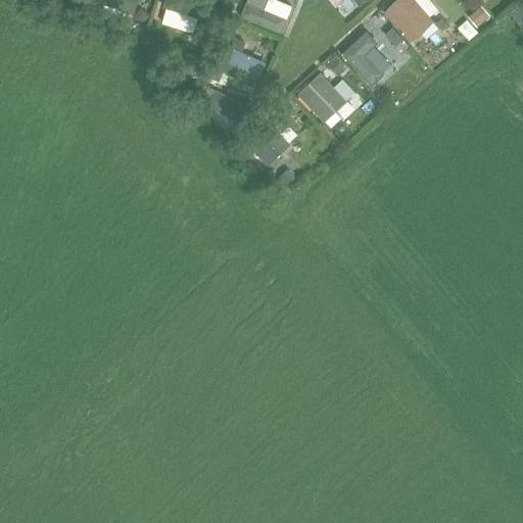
[(86,0),(87,0),(134,15),(138,0),(86,0)]
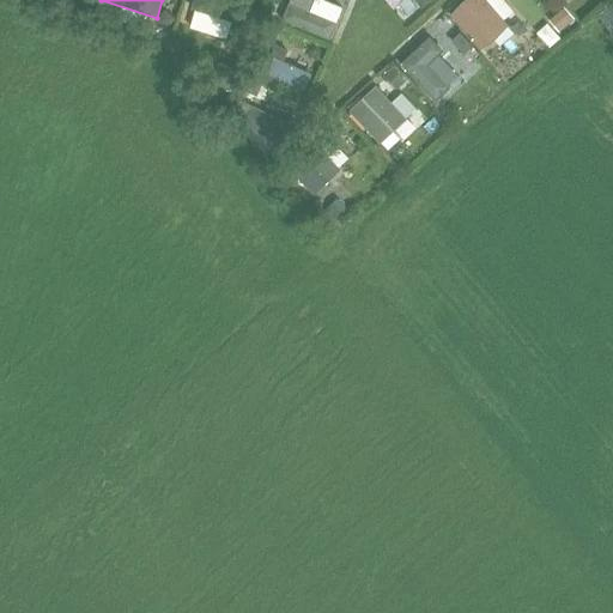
[(194,0),(192,7),(249,26),(256,5),(240,0),(194,0)]
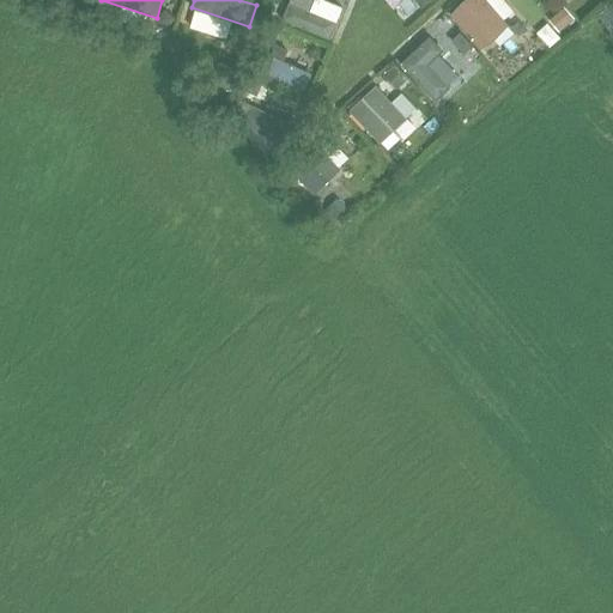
[(322,37),(328,20),(279,0),(273,16),(322,37)]
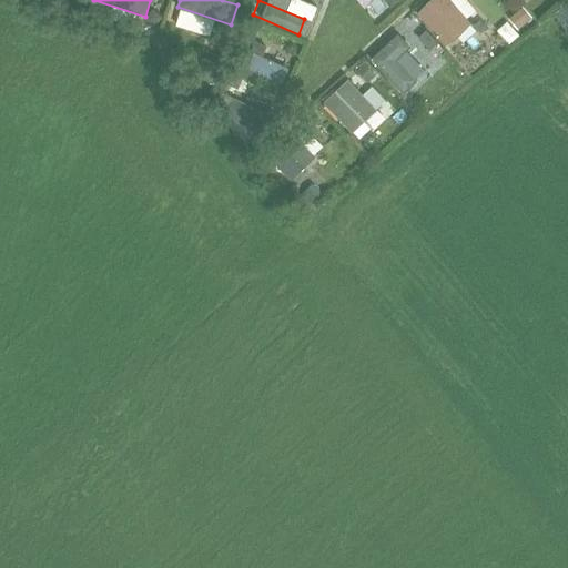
[(398,0),(374,0),(369,4),(378,12),(387,4),(391,8),(398,0)]
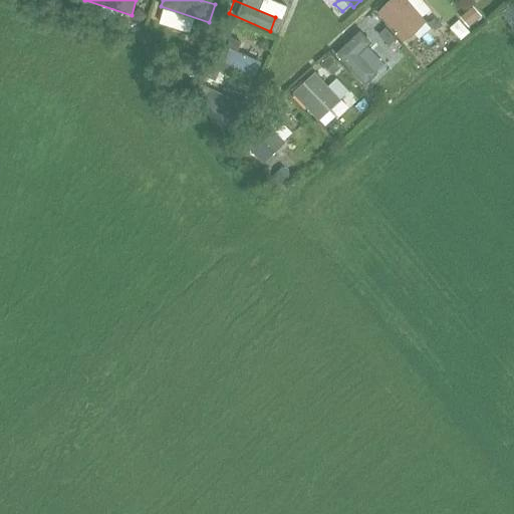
[(393,0),(377,12),(377,13),(404,42),(428,21),(410,0),(393,0)]
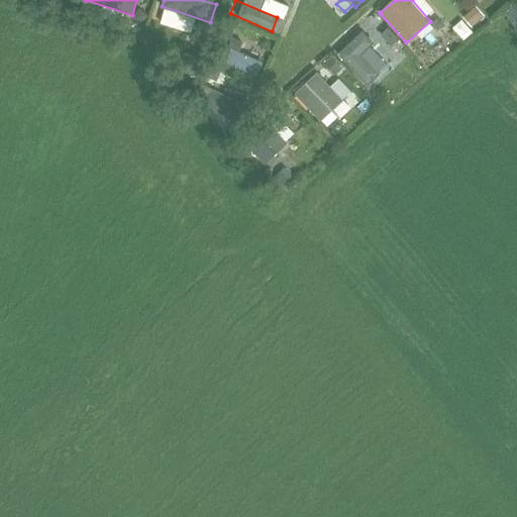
[(477,7),(467,16),(474,25),(485,16),(477,7)]
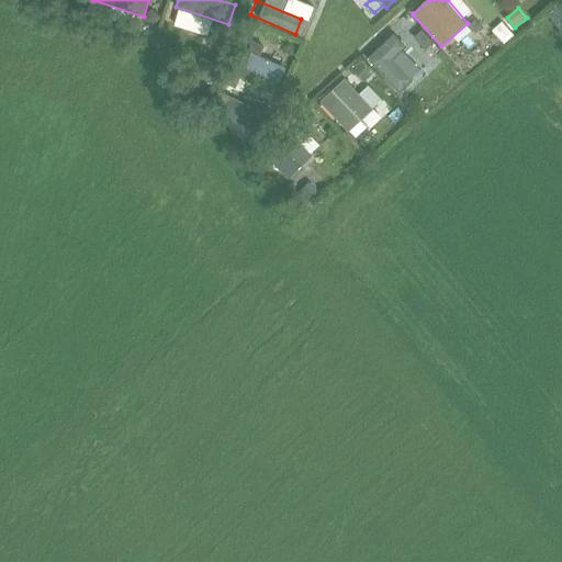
[(415,37),(426,49),(434,42),(423,31),(415,37)]
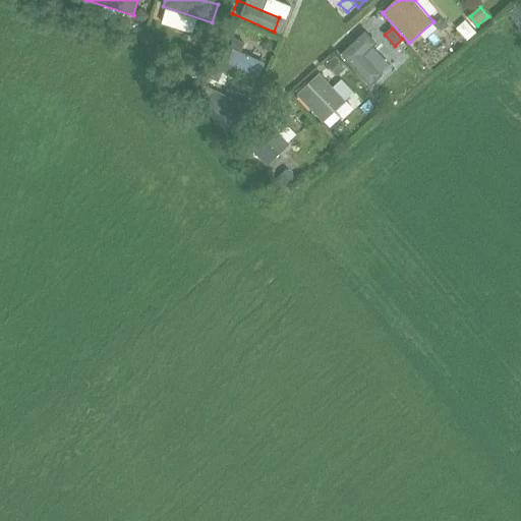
[(365,55),(378,43),(365,31),(341,55),(370,88),(384,75),(365,55)]
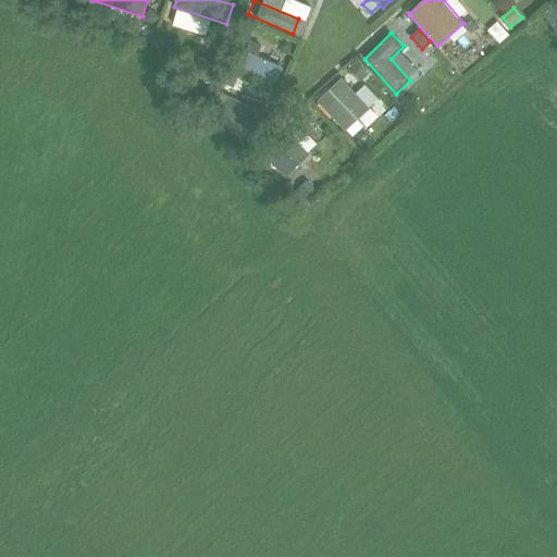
[(239,46),(232,62),(275,82),(283,65),(239,46)]
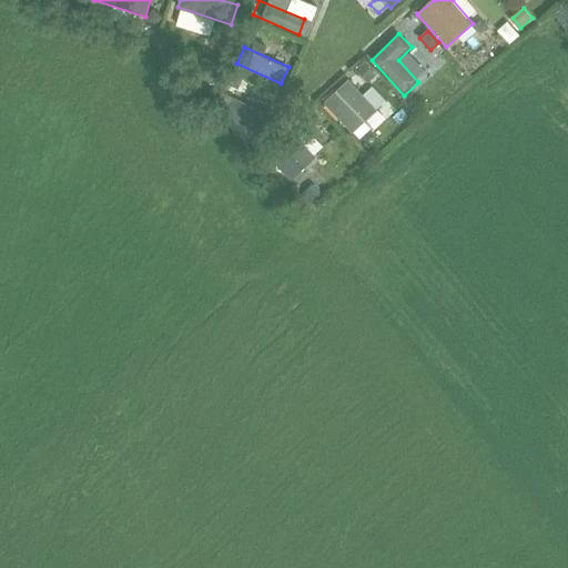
[(378,110),(350,79),(324,103),(353,133),(378,110)]
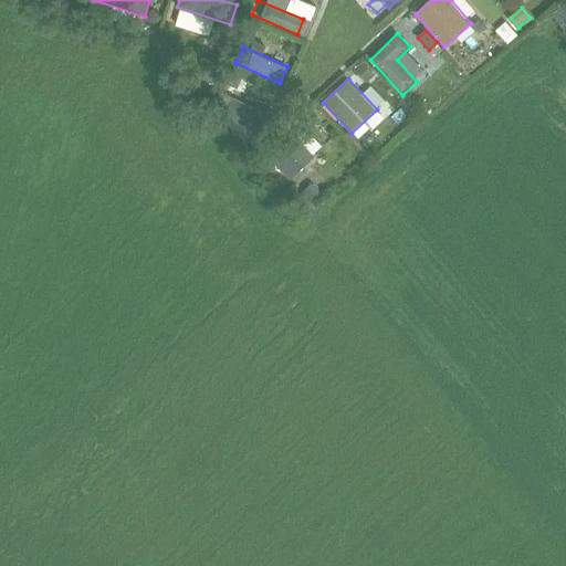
[(222,94),(213,112),(261,134),(270,116),(222,94)]
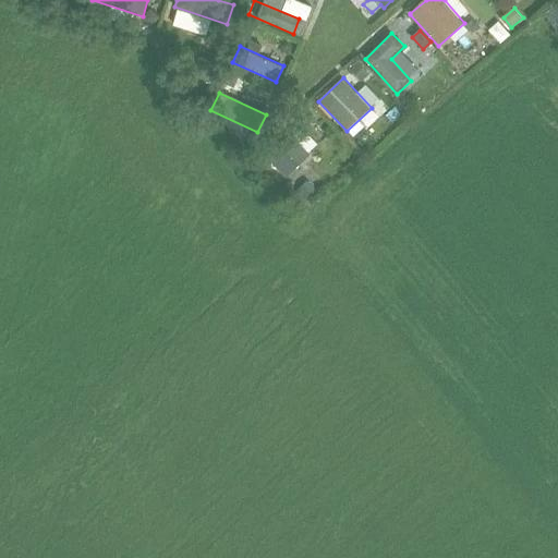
[(288,131),(264,155),(288,178),(311,155),(308,153),(317,144),(303,129),(294,137),(288,131)]
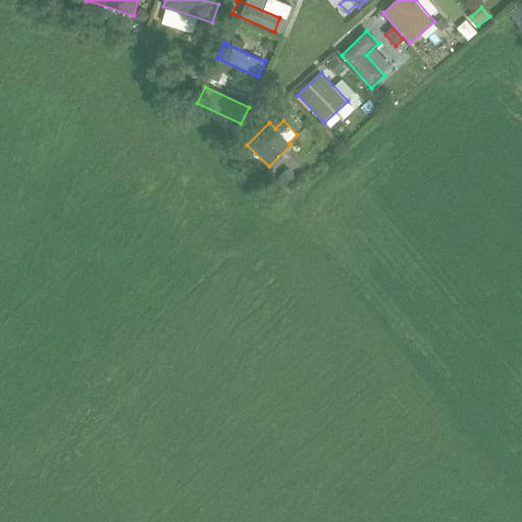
[(288,169),(275,180),(282,189),(295,177),(288,169)]
